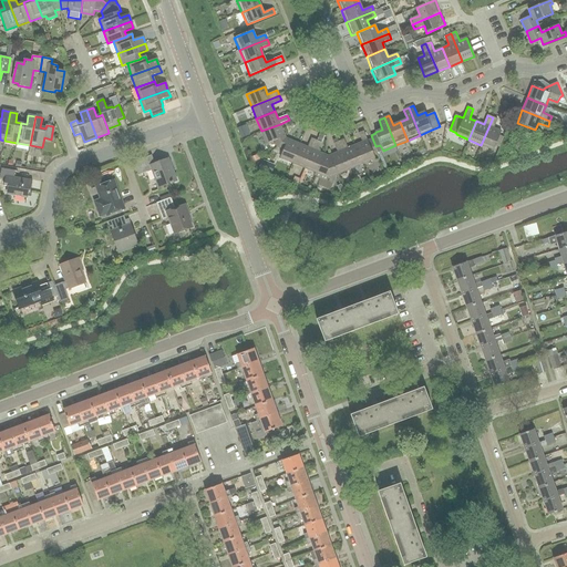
[(494,150),(502,132),(494,129),(497,119),(493,117),(481,145),(494,150)]
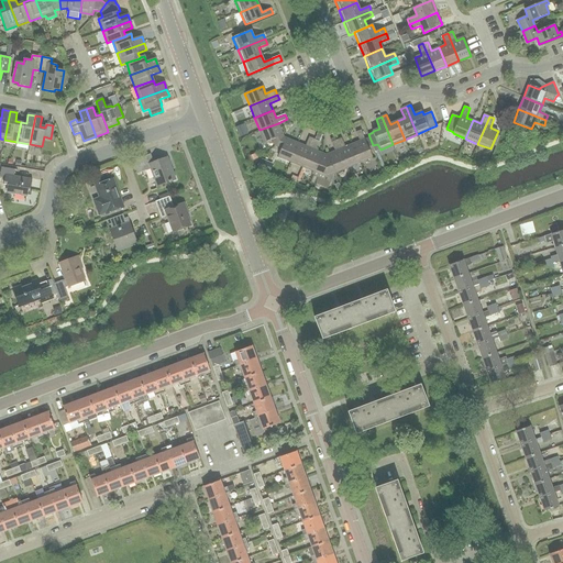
[(244,122),(235,125),(236,131),(246,128),(244,122)]
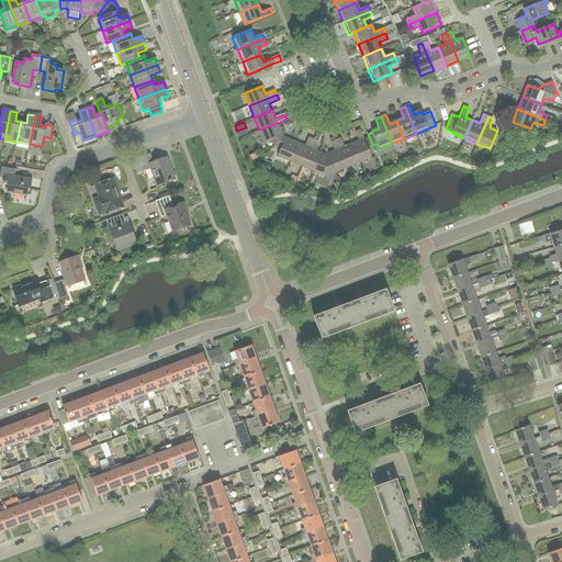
[(283,137),(278,123),(259,130),(265,143),(272,139),(274,145),(283,137)]
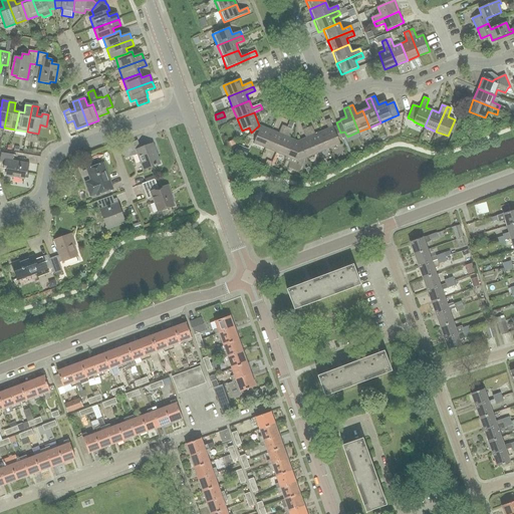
[(336,135),(340,133),(336,122),(337,125),(333,127),(329,118),(325,120),(328,129),(322,132),(328,149),(340,144),(336,135)]
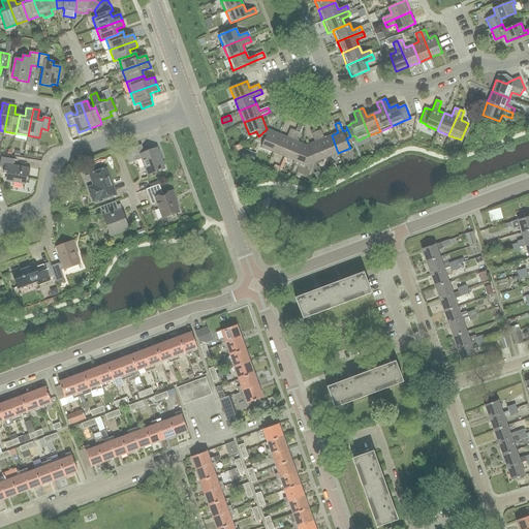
[(273,152),(280,134),(267,129),(258,136),(265,139),(261,147),(273,152)]
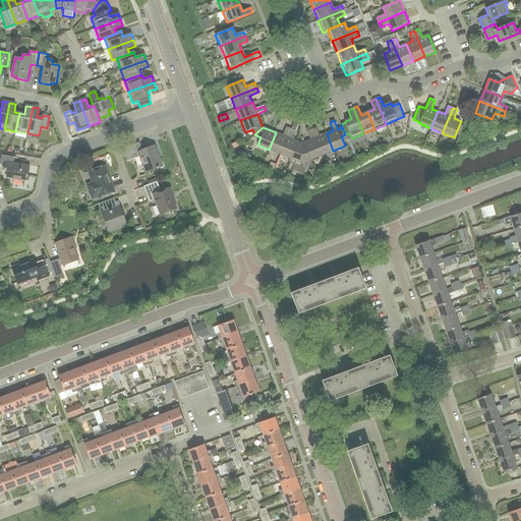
[(280,155),(291,129),(286,127),(283,135),(276,132),(269,150),(280,155)]
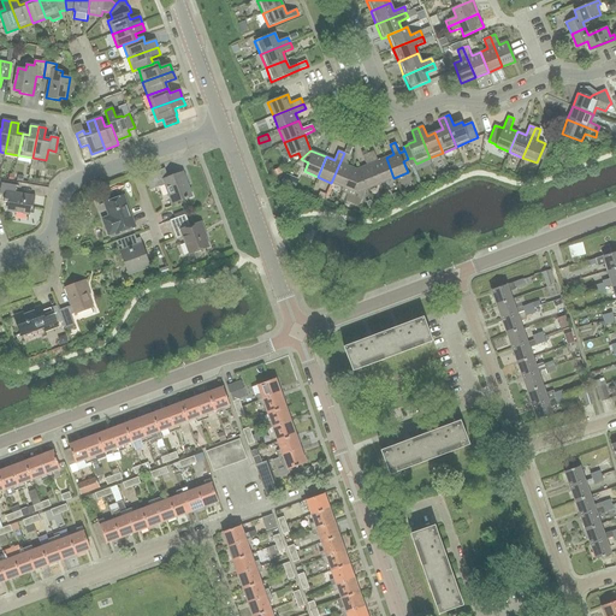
[(394,178),(386,158),(378,161),(374,152),(368,153),(380,184),(394,178)]
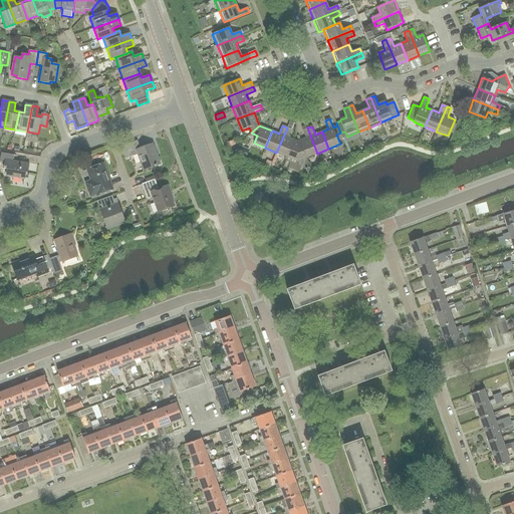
[(287,157),(294,141),(288,138),(291,130),(287,127),(276,153),(287,157)]
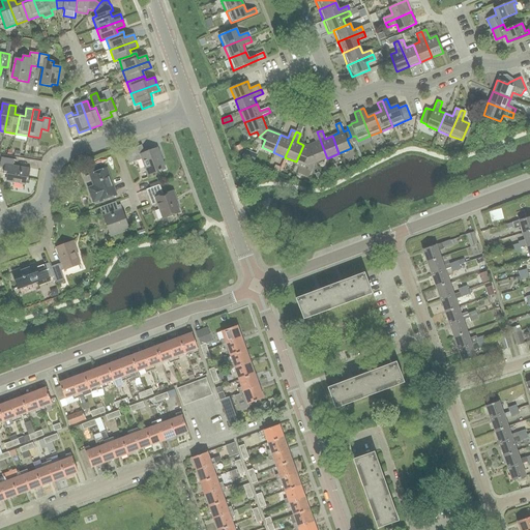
[(327,158),(317,131),(313,134),(316,143),(308,145),(316,163),(327,158)]
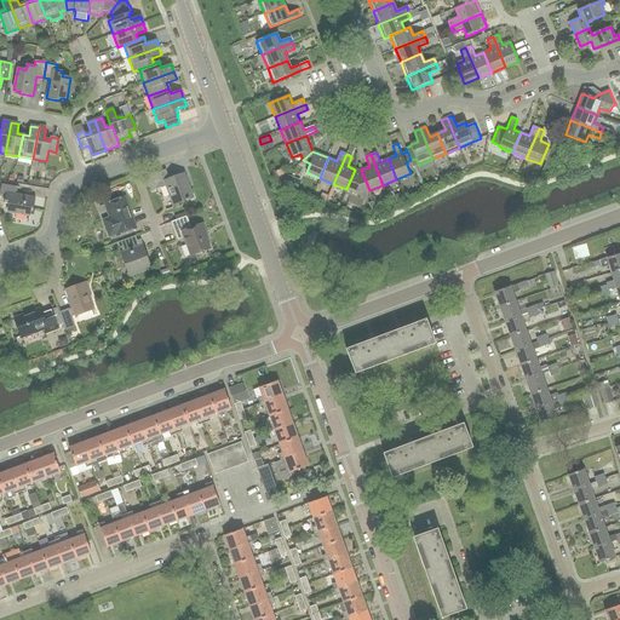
[(173,205),(193,197),(184,174),(170,179),(166,170),(145,177),(151,190),(166,185),(173,205)]
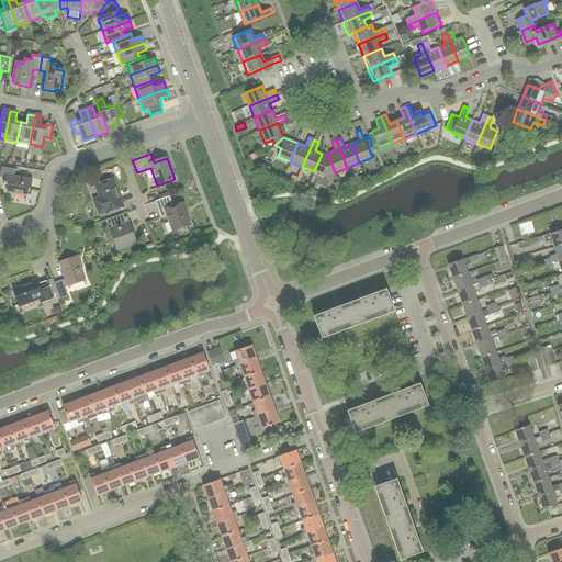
[(335,172),(327,154),(326,155),(322,154),(314,171),(313,173),(324,179),(325,177),(335,172)]
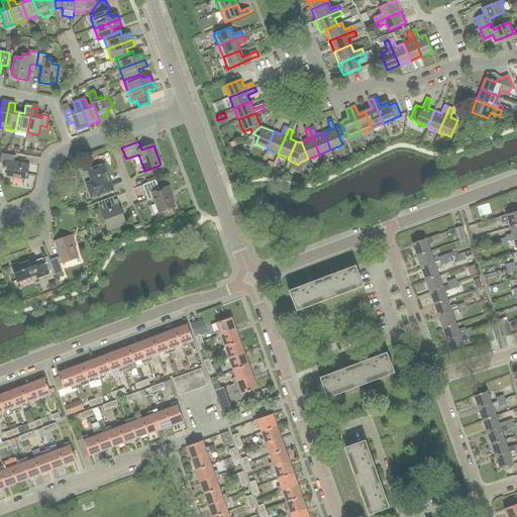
[(250,151),(239,146),(236,153),(247,159),(250,151)]
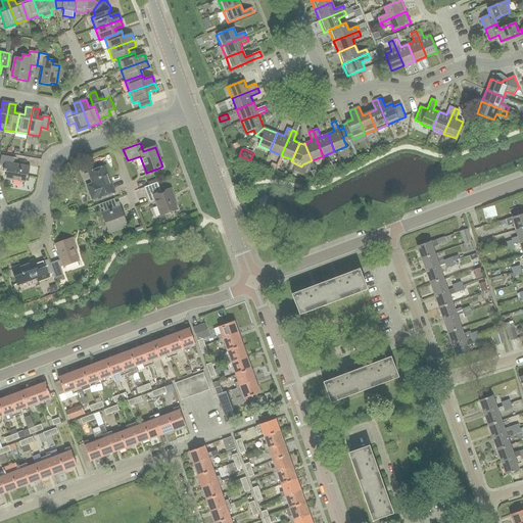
[(28,178),(30,167),(13,163),(14,157),(1,155),(0,163),(0,164),(4,165),(3,172),(8,173),(7,179),(25,183),(26,177),(28,178)]
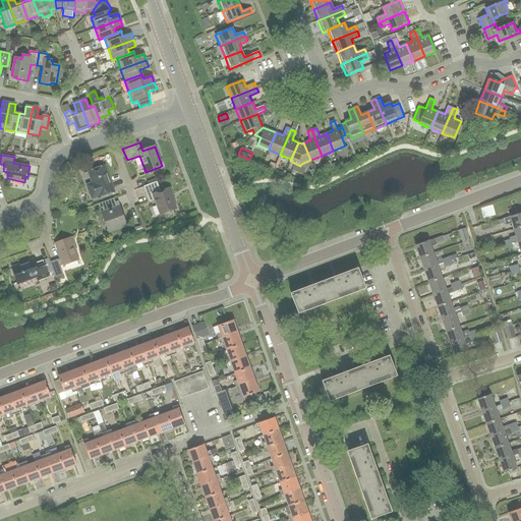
[(98,198),(115,192),(105,165),(88,172),(93,183),(87,185),(92,199),(98,197),(98,198)]
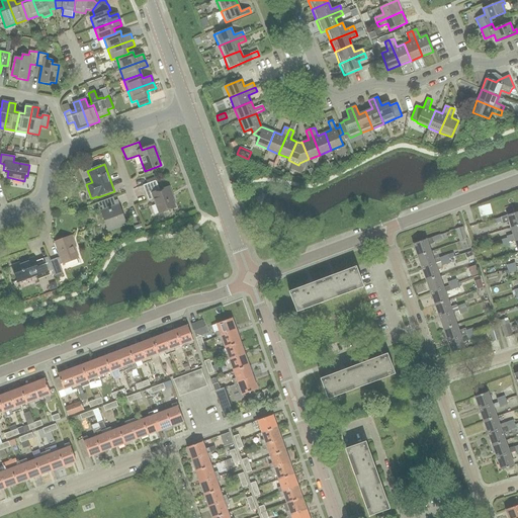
[(160,213),(176,207),(171,194),(172,194),(169,187),(160,190),(156,181),(144,185),(149,200),(154,199),(160,213)]
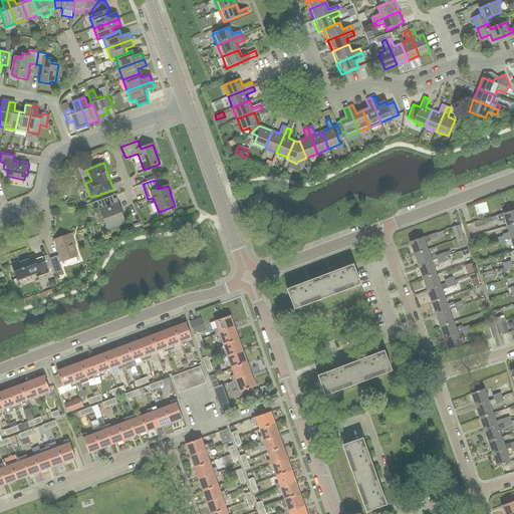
[(103,211),(100,212),(106,228),(123,221),(118,206),(119,206),(117,199),(114,201),(112,196),(96,202),(98,207),(101,206),(103,211)]
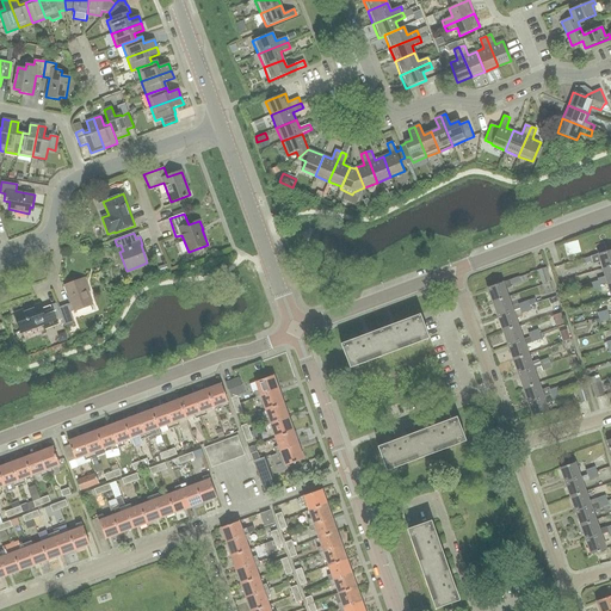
[(578,240),(565,245),(568,255),(581,252),(578,240)]
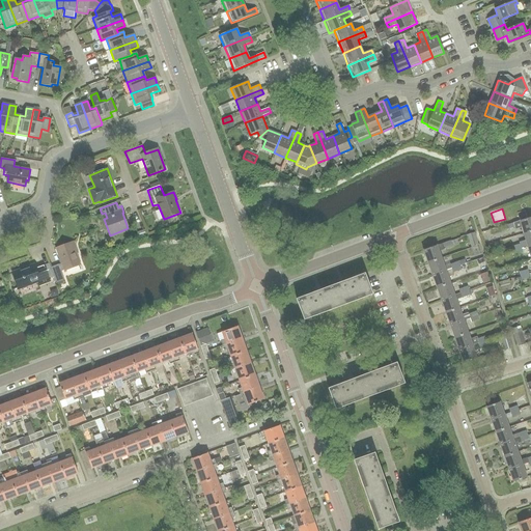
[(530,217),(520,221),(505,225),(506,229),(515,227),(519,228),(522,227),(524,233),(530,231),(530,217)]
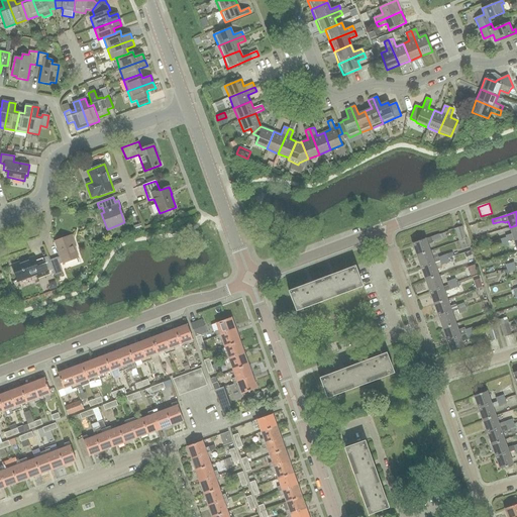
[(143,229),(141,223),(134,226),(136,232),(143,229)]
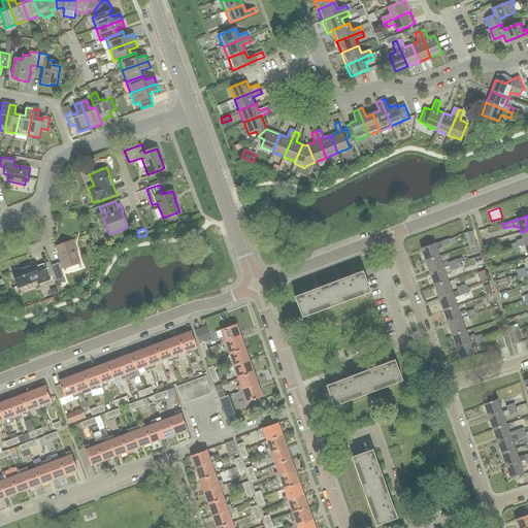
[(527,243),(527,230),(521,232),(523,239),(517,241),(517,242),(508,244),(509,250),(527,243)]
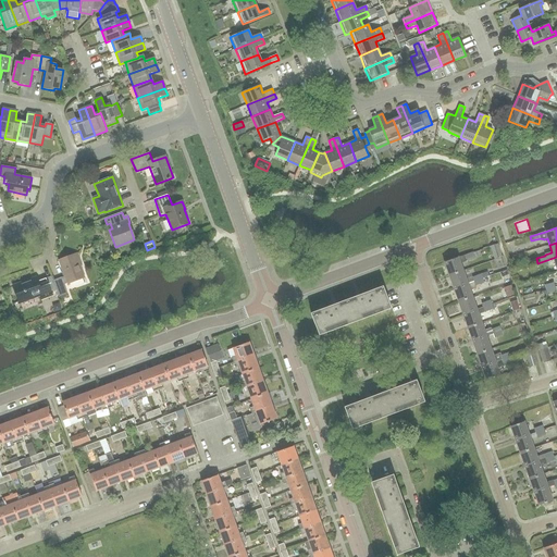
[(494,259),(502,256),(498,244),(491,246),(494,259)]
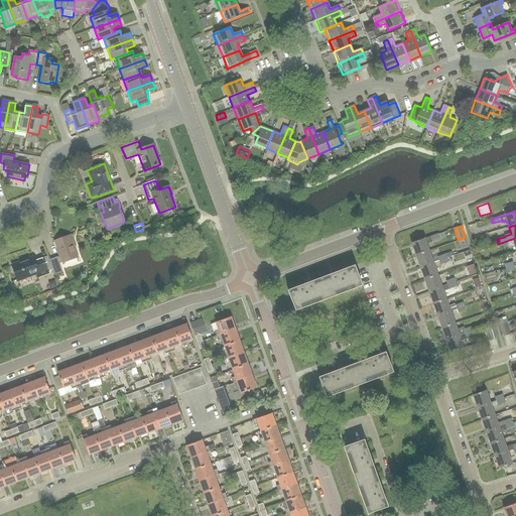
[(429,251),(426,244),(431,243),(432,240),(440,237),(438,234),(430,237),(430,236),(424,238),(424,239),(411,243),(416,255),(429,251)]
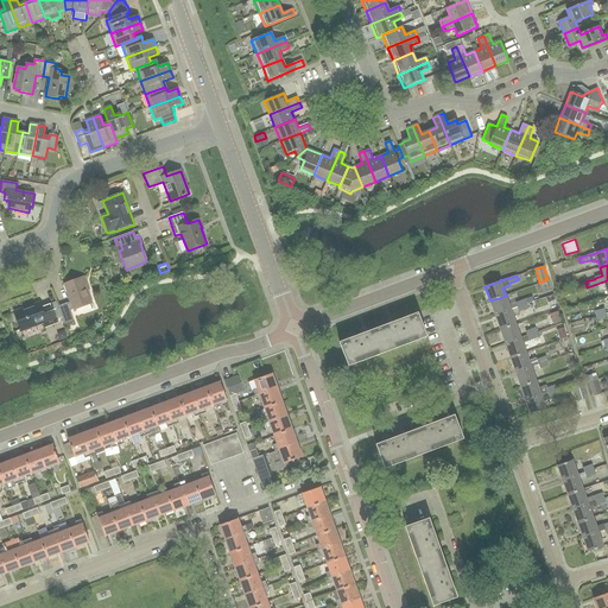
[(70,311),(92,303),(87,290),(89,290),(84,277),(65,284),(71,302),(58,306),(65,324),(74,321),(70,311)]
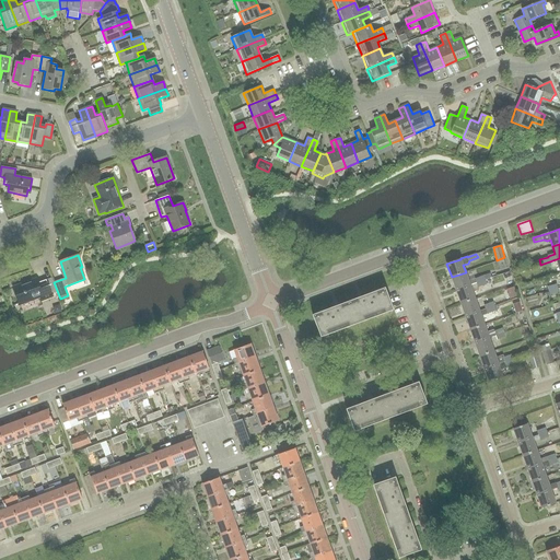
[(559,258),(540,265),(541,269),(551,267),(551,269),(558,267),(559,271),(559,258)]
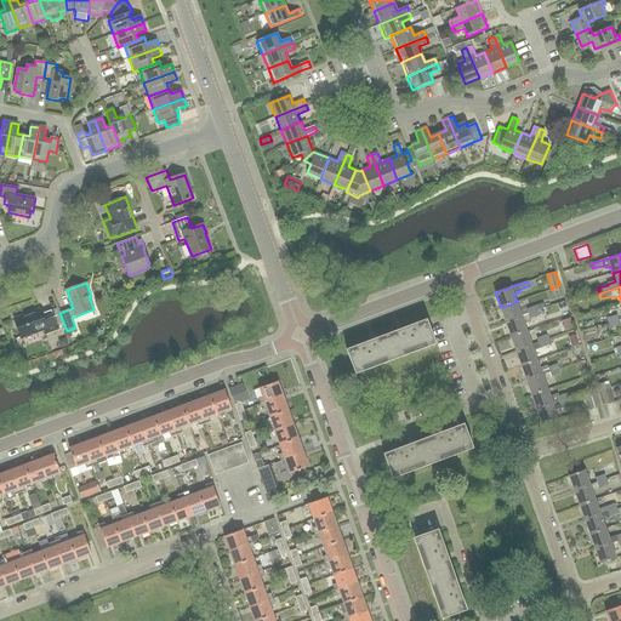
[(522,317),(517,302),(501,307),(506,322),(522,317)]
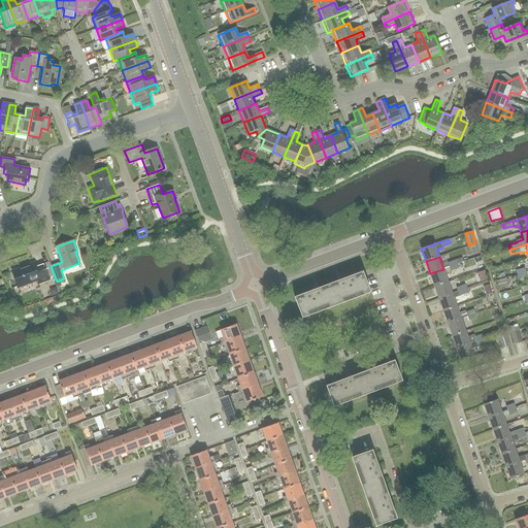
[(39,283),(50,278),(43,265),(36,267),(34,263),(12,271),(19,288),(38,281),(39,283)]
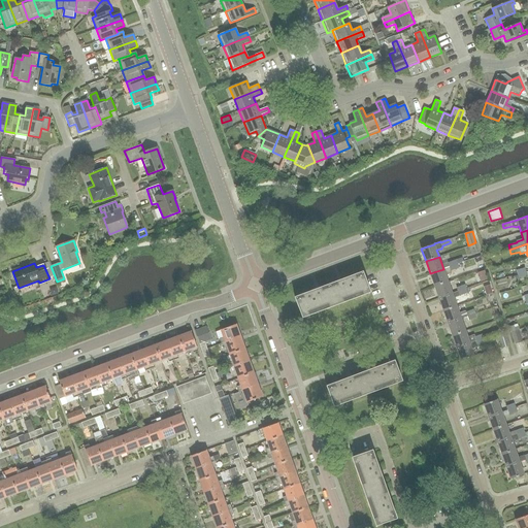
[(460,268),(458,264),(449,267),(450,267),(443,269),(430,273),(434,286),(448,282),(446,275),(453,273),(452,271),(460,268)]
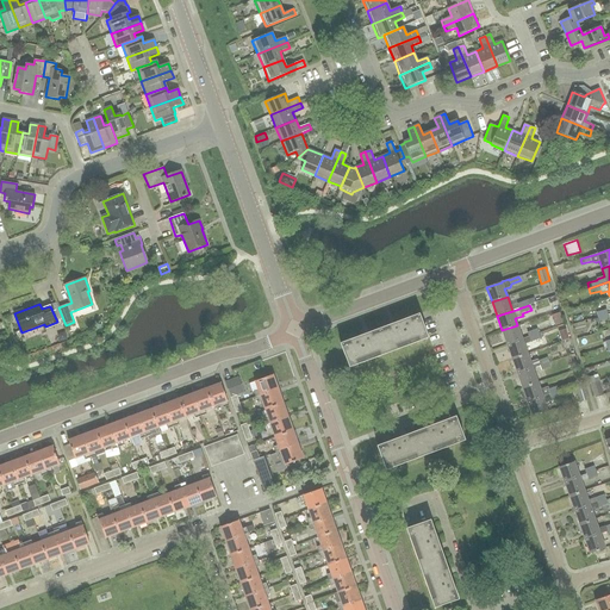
[(560,312),(553,315),(556,325),(564,323),(560,312)]
